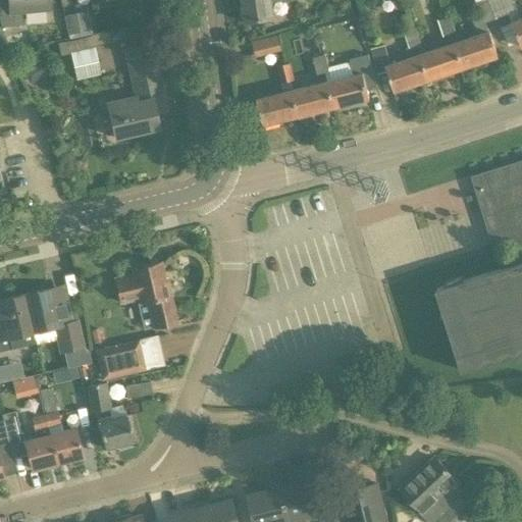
[(23,15),(53,11),(51,0),(7,0),(10,16),(0,17),(0,20),(3,31),(24,28),(23,15)]
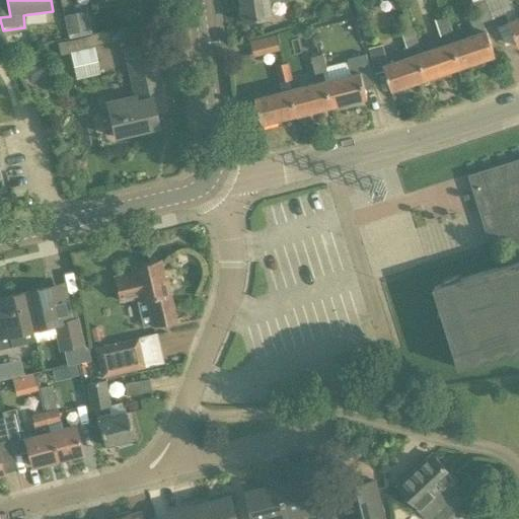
[(240,0),(244,22),(273,19),(270,2),(284,0),(240,0)]
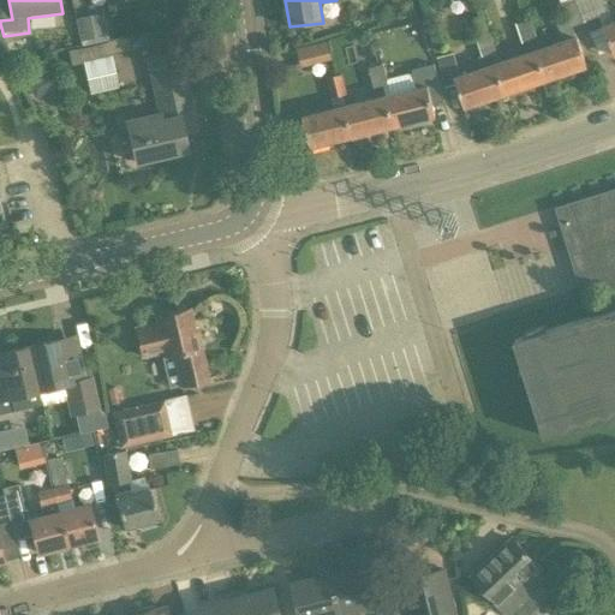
[(572,27),(590,19),(581,0),(568,0),(561,4),(567,17),(572,27)]
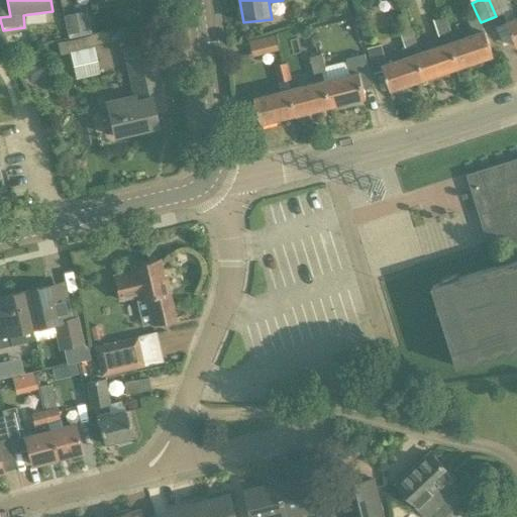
[(489,0),(496,16),(511,9),(507,0),(489,0)]
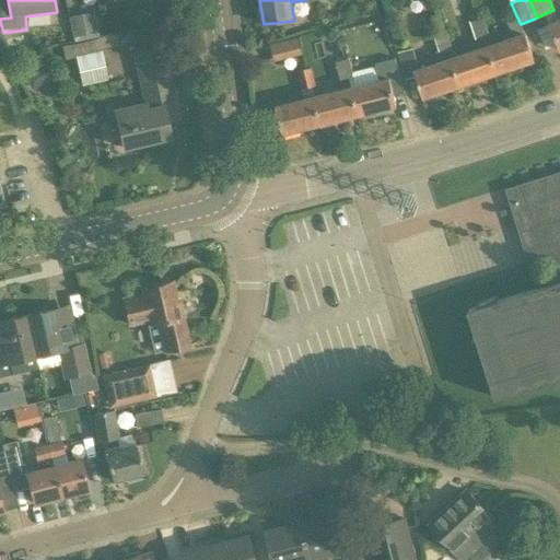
[(72,37),(95,32),(97,32),(93,11),(68,18),(72,37)]
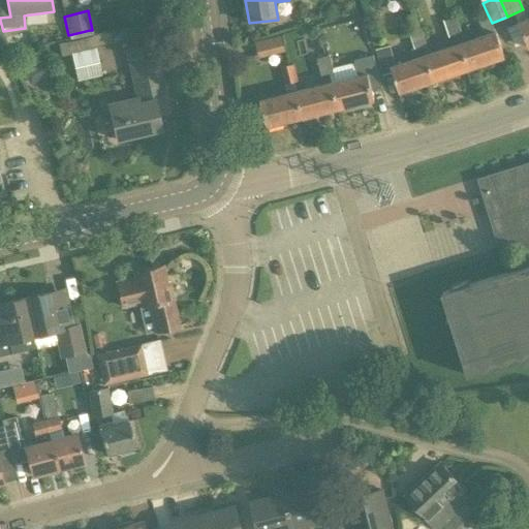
[(460,44),(469,70),(504,58),(495,32),(492,23),(488,14),(478,19),(484,36),(460,44)]
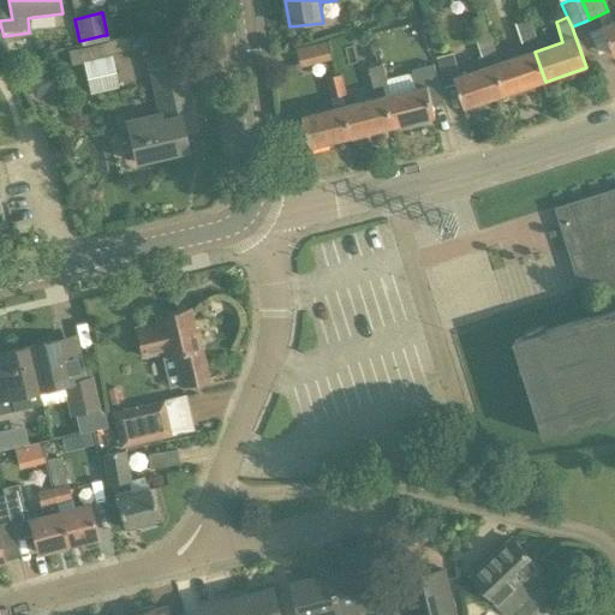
[(521,45),(537,40),(530,19),(515,24),(521,45)]
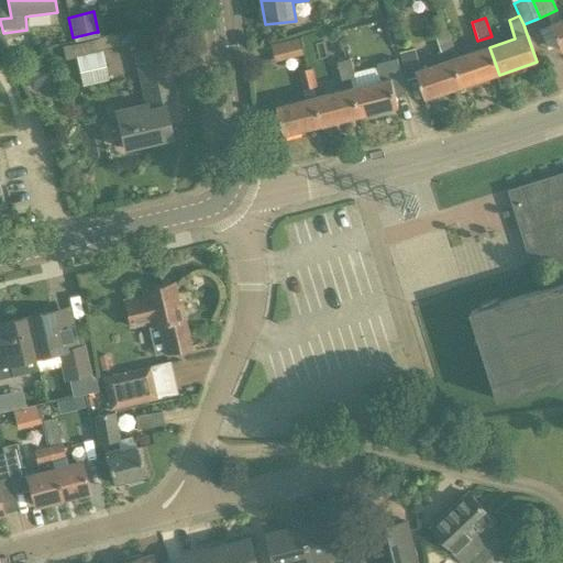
[(562,52),(562,51),(562,20),(552,25),(562,52)]
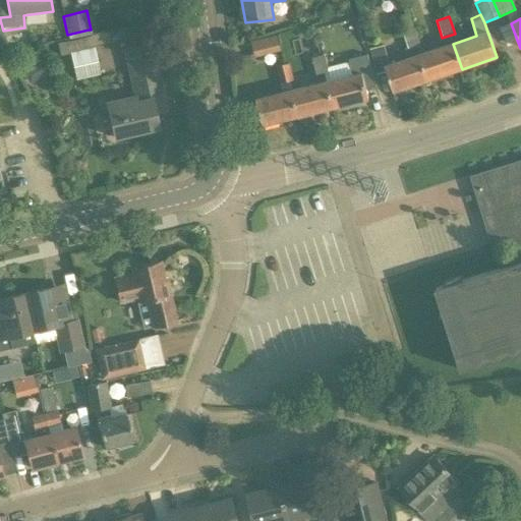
[(394,92),(427,80),(419,55),(417,46),(421,45),(415,29),(403,33),(407,48),(404,49),(408,59),(389,65),(384,46),(370,50),(378,75),(387,72),(394,92)]
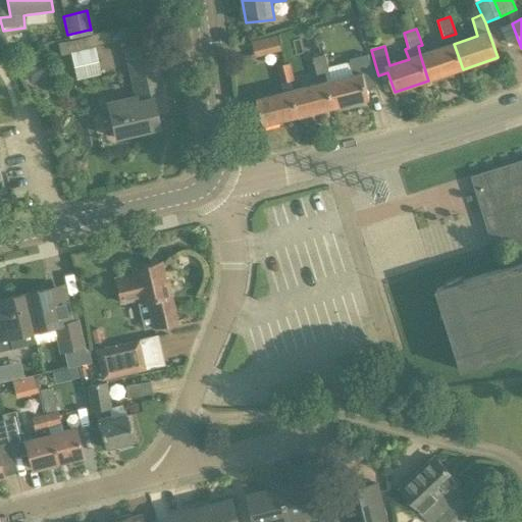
[(281,50),(277,37),(252,43),(256,56),(281,50)]
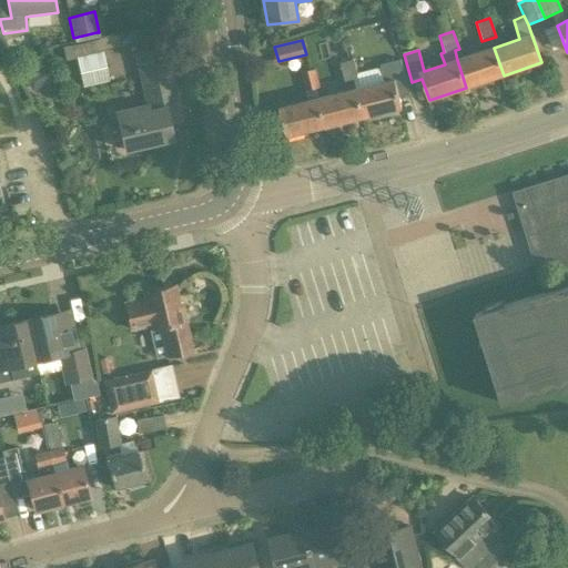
[(466,88),(504,75),(494,48),(457,60),(466,88)]
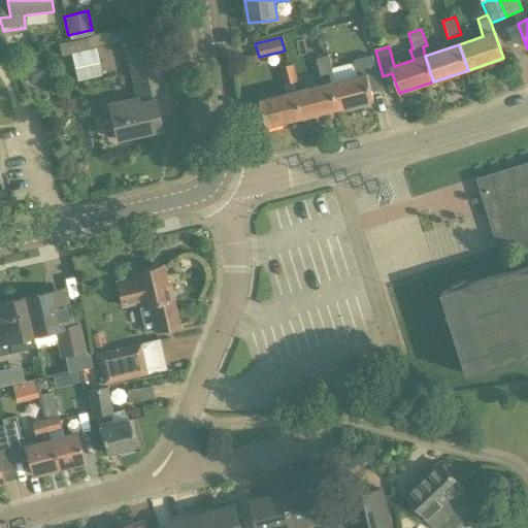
[(126,51),(138,104),(109,111),(116,140),(159,130),(155,112),(166,110),(152,45),(126,51)]
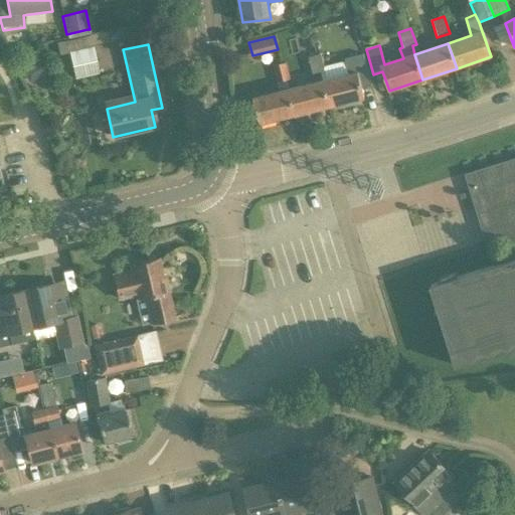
[(74,80),(99,74),(92,46),(68,52),(74,80)]
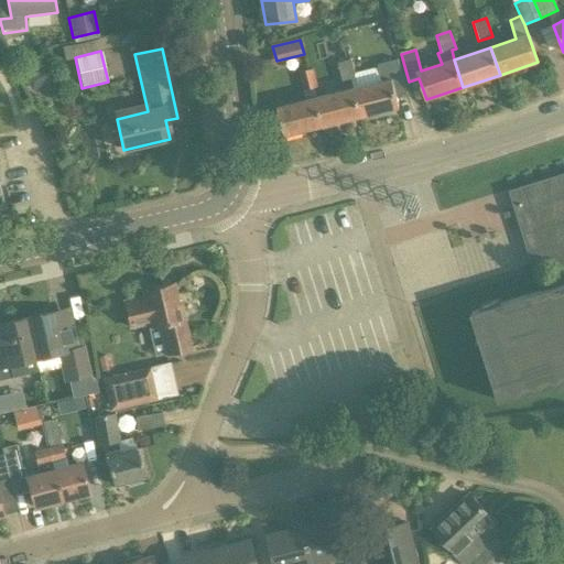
[(337,63),(342,80),(355,76),(351,60),(337,63)]
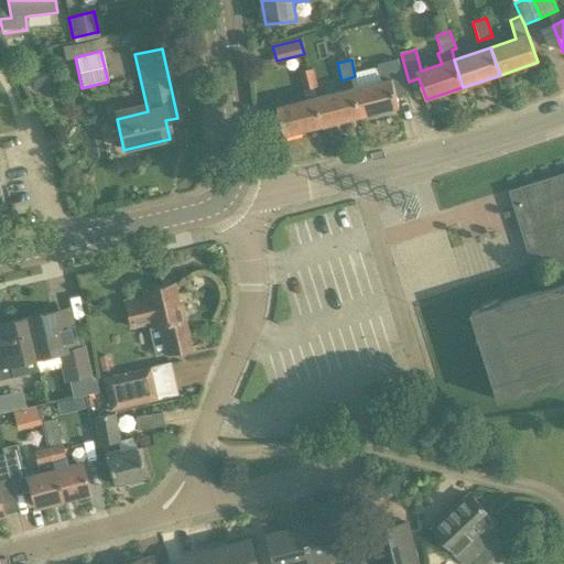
[(354,89),(360,118),(399,108),(393,86),(404,83),(399,60),(377,65),(382,82),(354,89)]
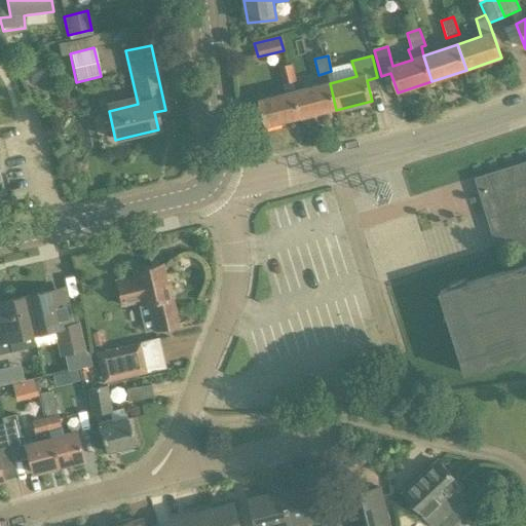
[(283,84),(297,81),(293,64),(279,68),(283,84)]
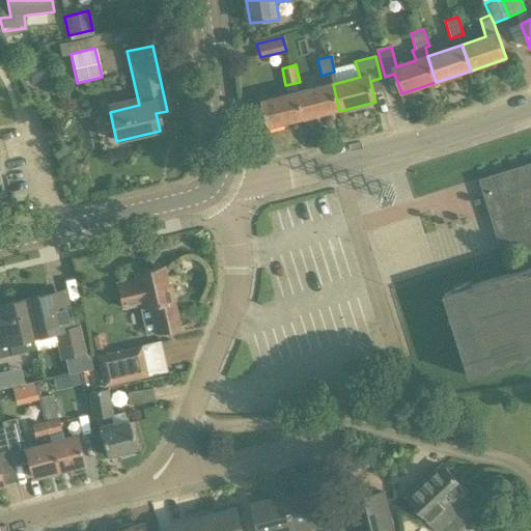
[(304,119),(339,111),(333,84),(297,92),(304,119)]
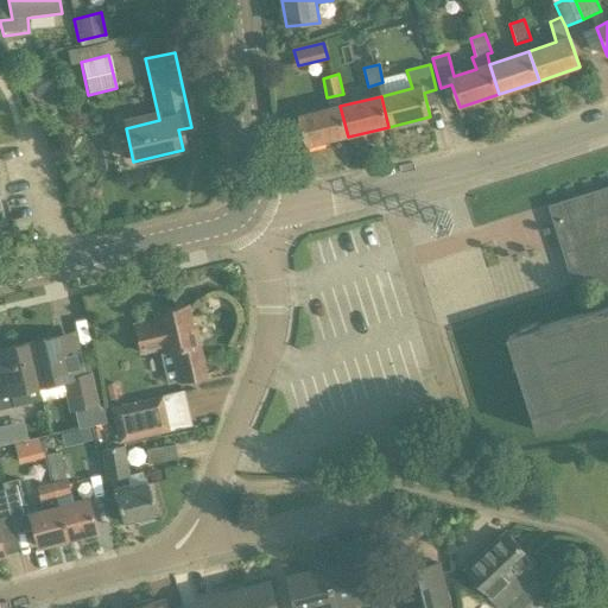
[(306,147),(348,137),(340,106),(299,116),(306,147)]
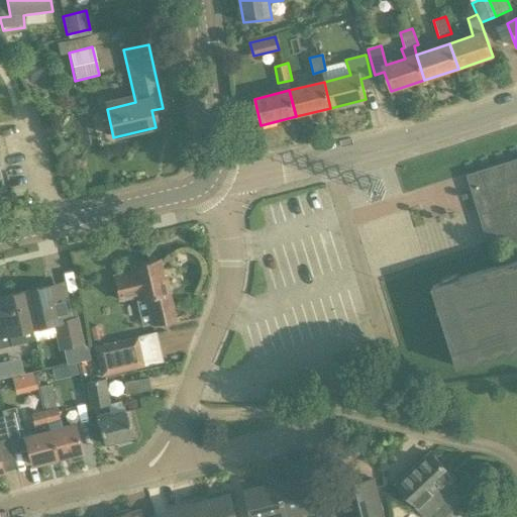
[(516,162),(469,178),(468,176),(467,176),(477,209),(502,201),(516,250),(516,261),(433,288),(457,368),(516,348),(516,162)]
